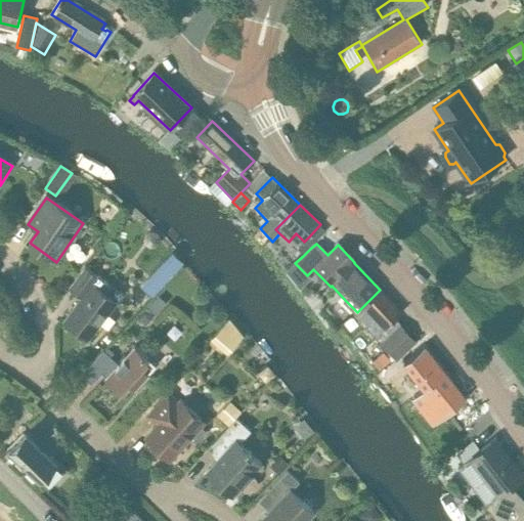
[(166,266),(157,276),(165,285),(175,274),(166,266)]
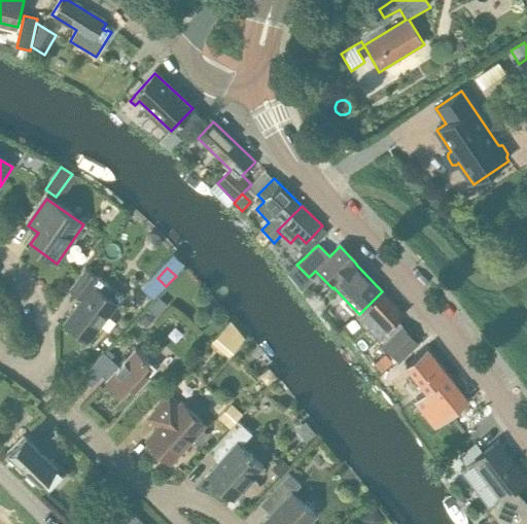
[(117,306),(116,306),(124,298),(99,277),(97,279),(86,271),(71,291),(82,301),(64,324),(89,344),(117,306)]
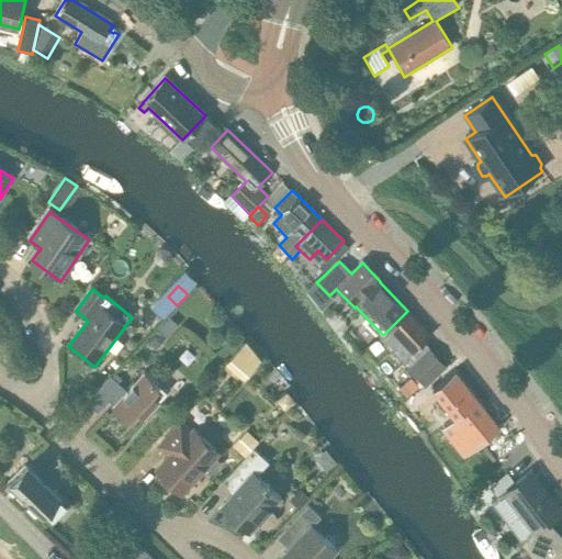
[(407,311),(383,335),(384,336),(394,347),(395,346),(397,348),(405,343),(414,353),(430,337),(414,317),(408,312),(407,311)]
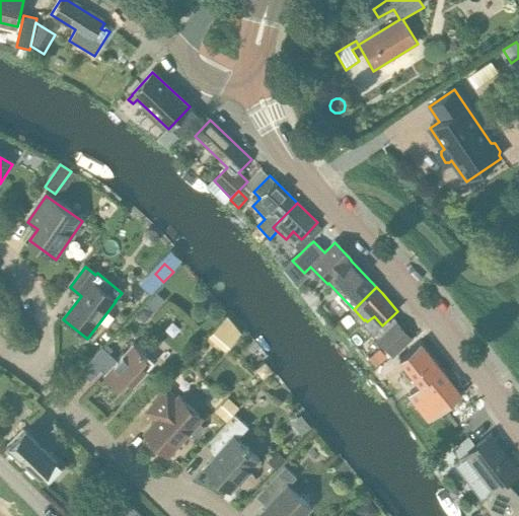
[(156,294),(145,306),(153,313),(164,302),(156,294)]
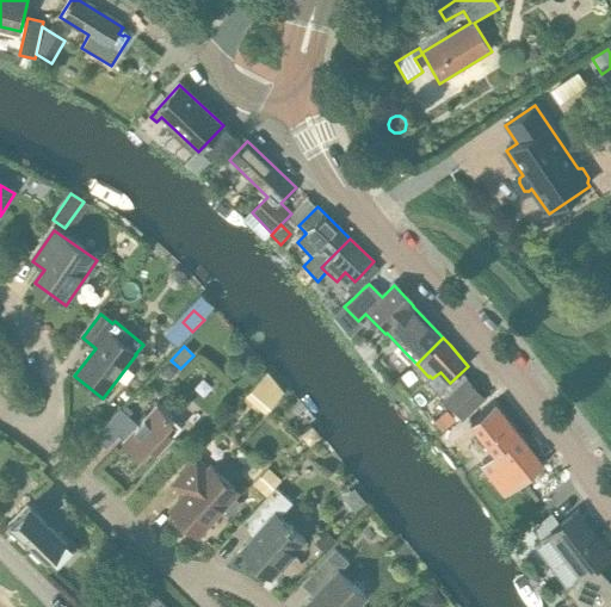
[(167,365),(160,372),(160,378),(165,382),(170,381),(177,375),(177,369),(172,365),(167,365)]
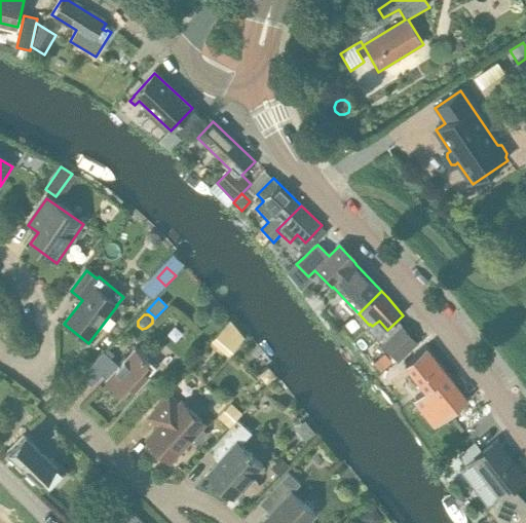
[(230,322),(223,330),(239,345),(245,340),(230,322)]
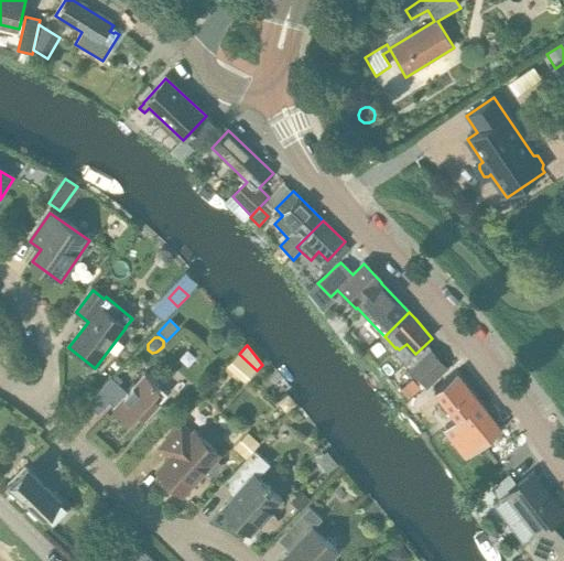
[(430,351),(410,368),(410,369),(426,387),(446,369),(430,351)]
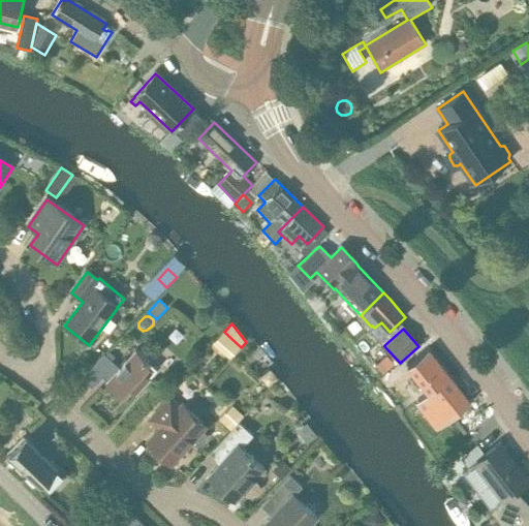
[(157,371),(150,364),(136,350),(119,369),(104,354),(82,379),(93,389),(102,378),(120,396),(128,388),(135,395),(157,371)]
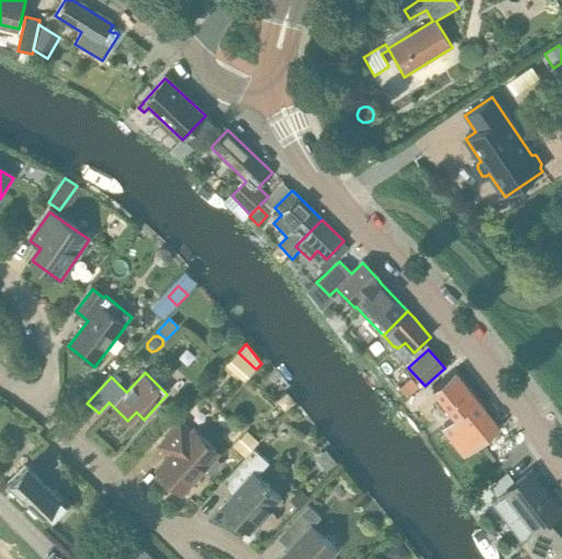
[(465,457),(501,428),(457,372),(435,390),(458,418),(444,429),(465,457)]
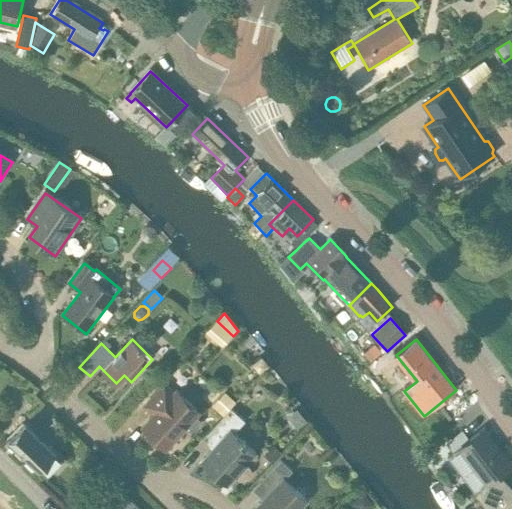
[(155,416),(143,429),(166,450),(185,429),(188,432),(191,432),(195,431),(198,428),(199,423),(198,421),(195,418),(199,414),(176,393),(174,395),(164,386),(145,407),(155,416)]
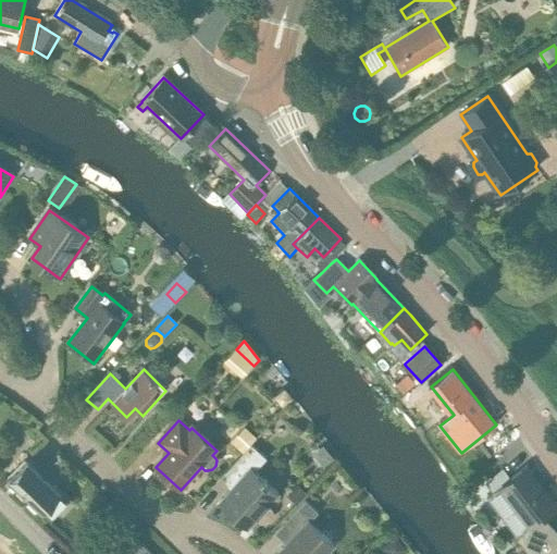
[(236,485),(220,504),(247,529),(255,519),(260,525),(265,525),(271,522),(273,517),(272,512),(267,507),(277,494),(255,474),(265,460),(250,446),(224,476),(236,485)]
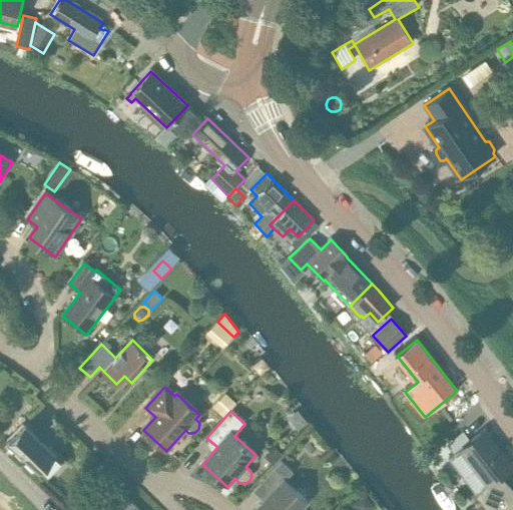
[(26,425),(8,443),(38,472),(56,454),(26,425)]
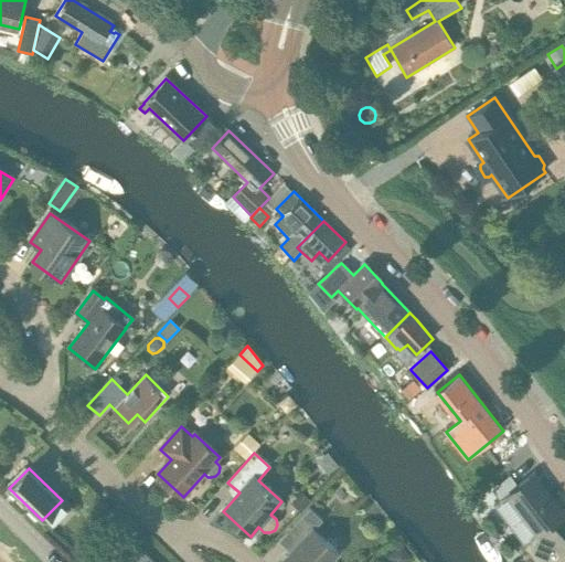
[(509,495),(540,536),(542,539),(531,547),(543,561),(563,561),(564,560),(564,541),(553,526),(564,515),(564,510),(535,474),(509,495)]
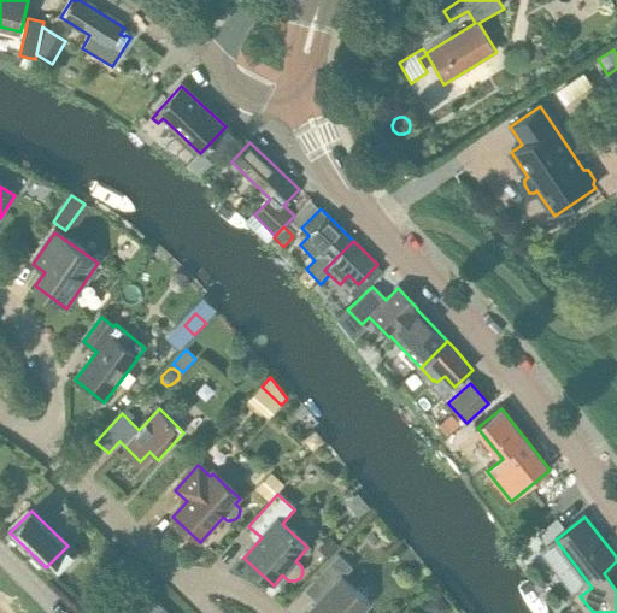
[(330,540),(318,552),(329,561),(340,548),(330,540)]
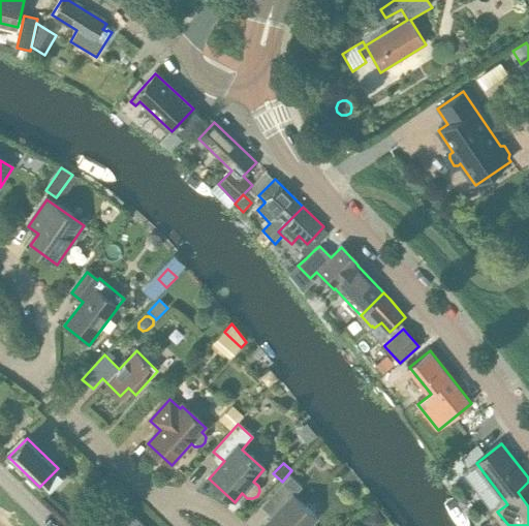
[(309,525),(316,519),(293,497),(302,489),(290,477),(271,499),(281,509),(266,525),(309,525)]
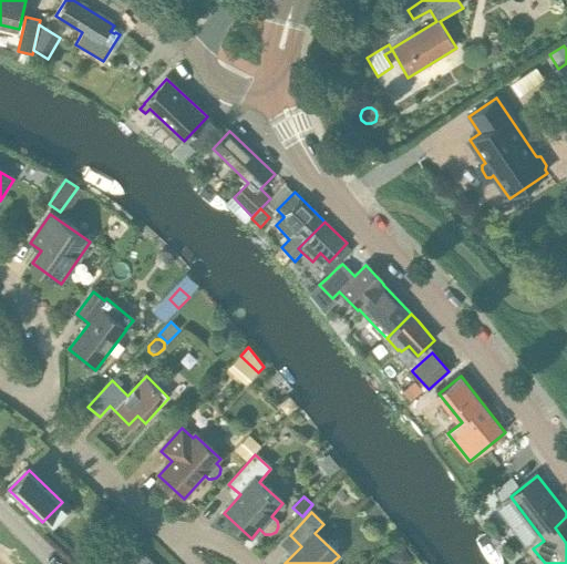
[(154,563),(144,554),(134,563),(154,563)]
